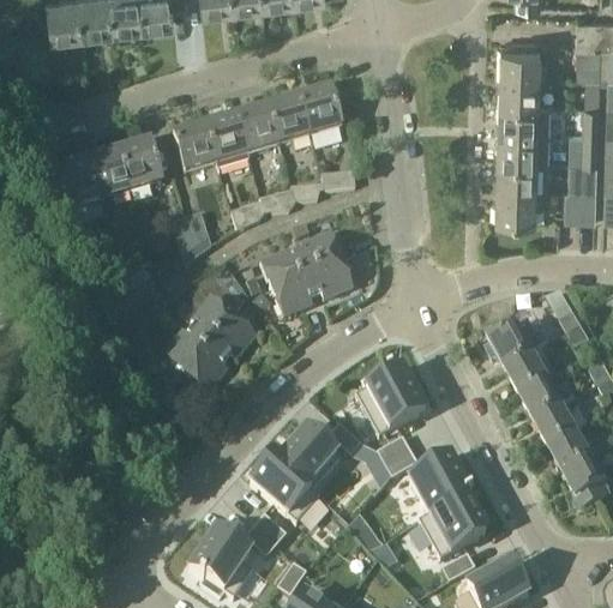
[(10,0),(6,2),(14,16),(41,0),(10,0)]
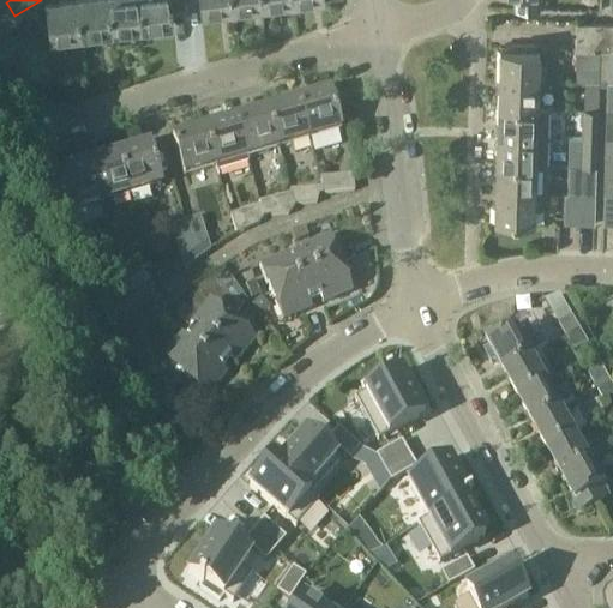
[(52,35),(83,30),(78,0),(47,0),(52,35)]
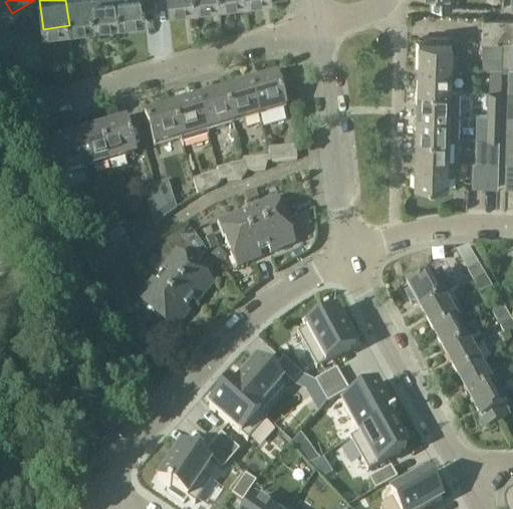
[(65,0),(69,25),(94,22),(91,0),(65,0)]
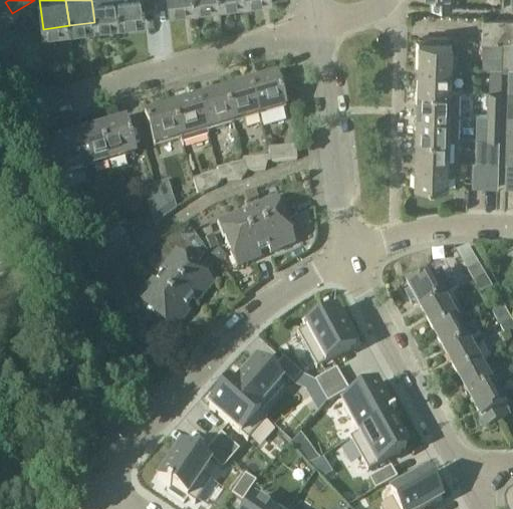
[(91,0),(94,22),(119,19),(117,0),(91,0)]
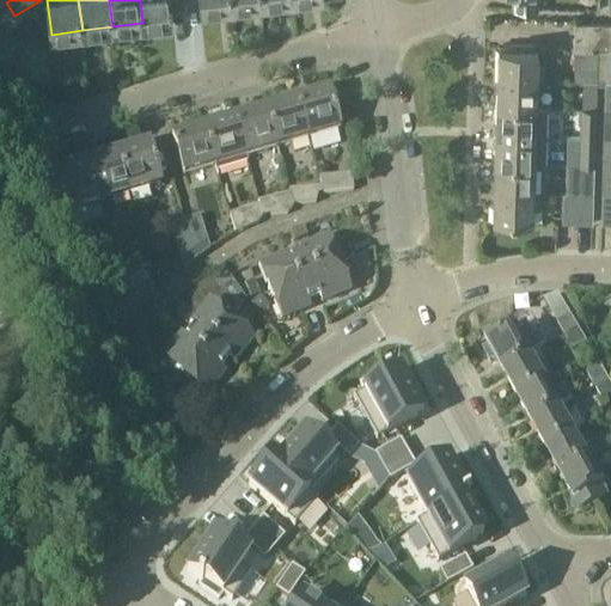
[(140,0),(142,23),(173,19),(171,0),(140,0)]
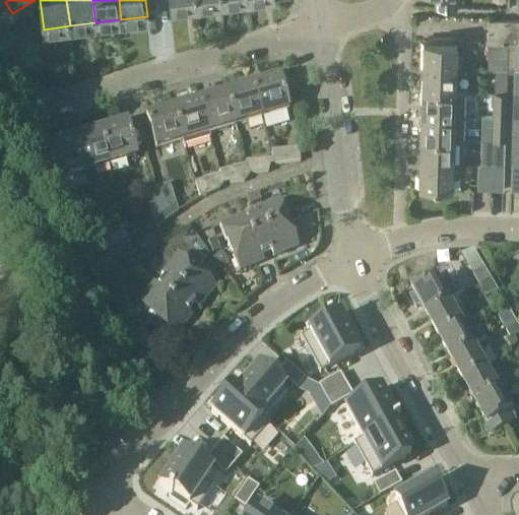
[(489,26),(513,26),(513,15),(489,14),(489,26)]
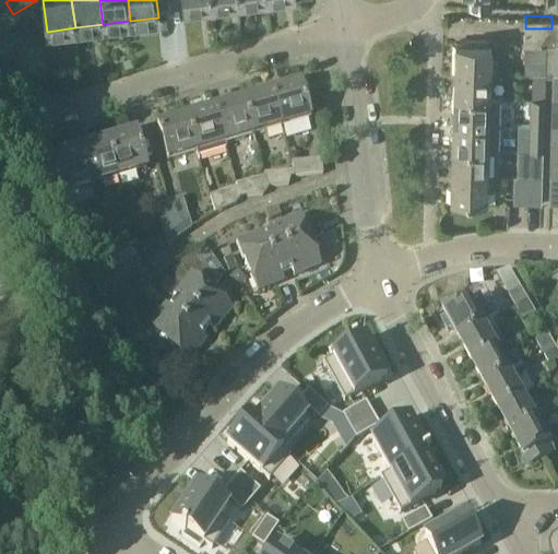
[(550,43),(551,28),(525,28),(524,42),(550,43)]
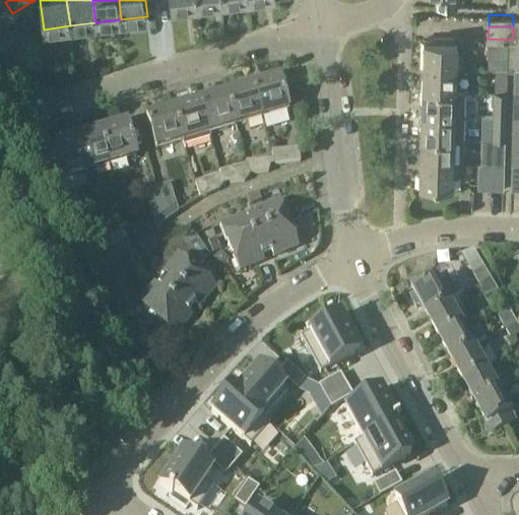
[(424,37),(424,61),(456,62),(463,62),(463,51),(456,51),(456,38),(455,37),(455,34),(430,33),(430,37),(424,37)]
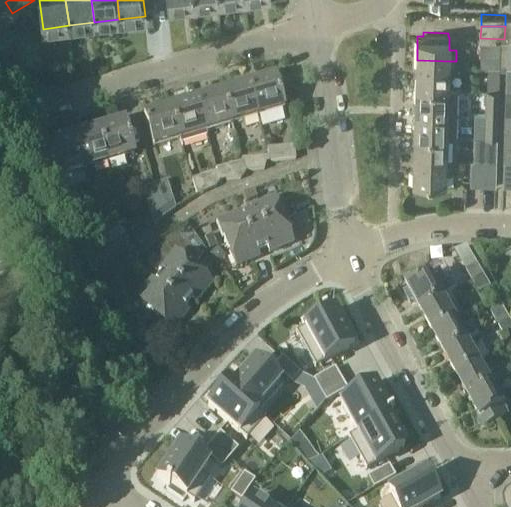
[(481,62),(488,62),(500,62),(501,39),(482,39),(481,62)]
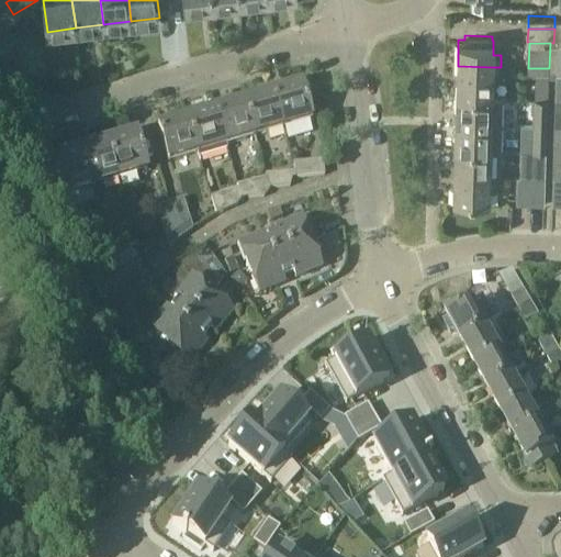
[(457,91),(492,92),(493,67),(458,66),(457,91)]
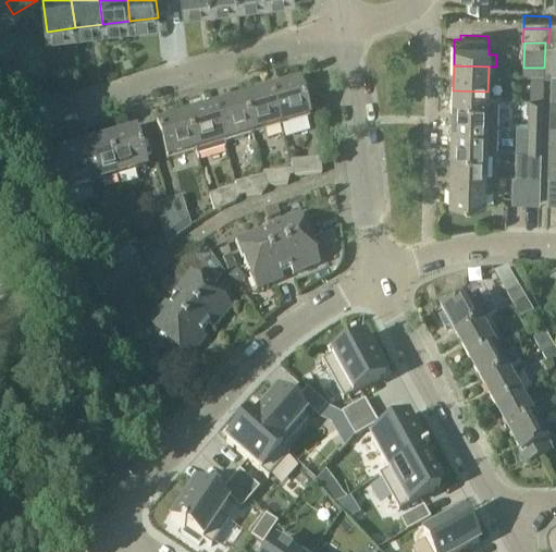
[(543,94),(544,68),(531,68),(530,94),(543,94)]
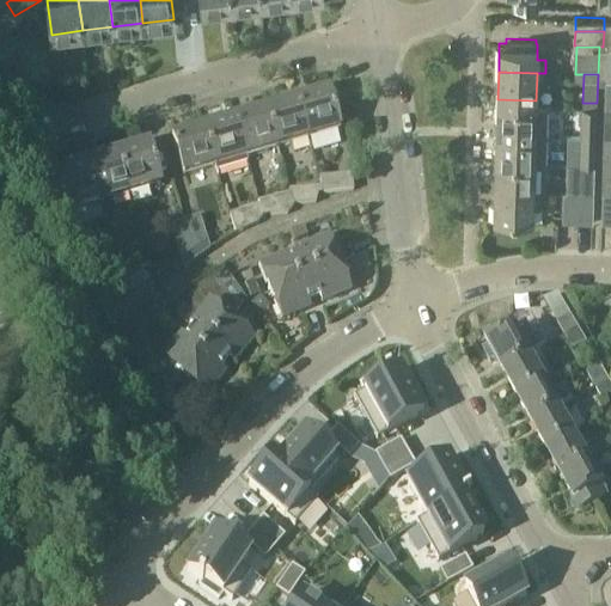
[(297,95),(307,134),(341,124),(334,103),(338,95),(336,84),(329,80),(319,83),(317,89),(312,90),(297,95)]
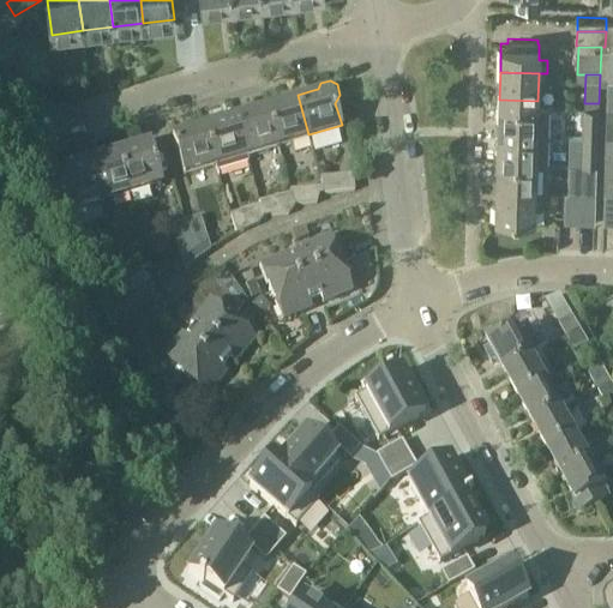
[(298,95),(266,104),(278,144),(308,134),(298,95)]
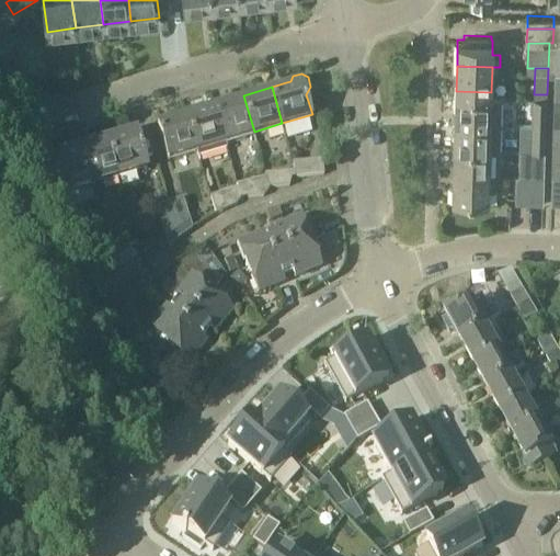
[(455,117),(501,118),(502,93),(491,92),(456,91),(455,117)]
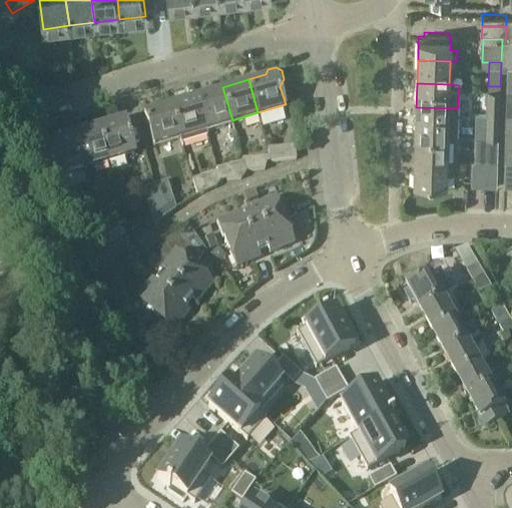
[(500,86),(488,86),(488,109),(500,109),(500,86)]
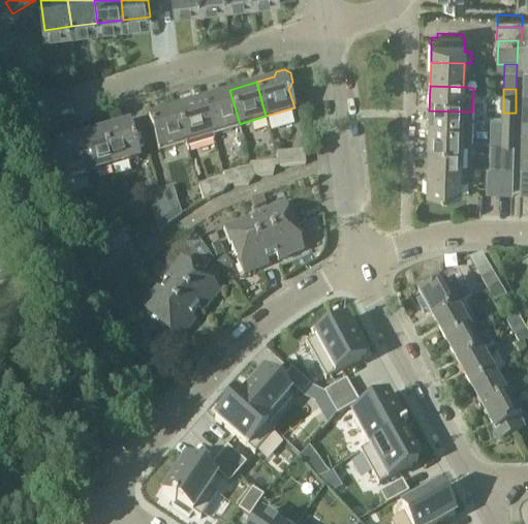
[(229,90),(203,97),(214,136),(215,136),(214,132),(240,124),(229,90)]
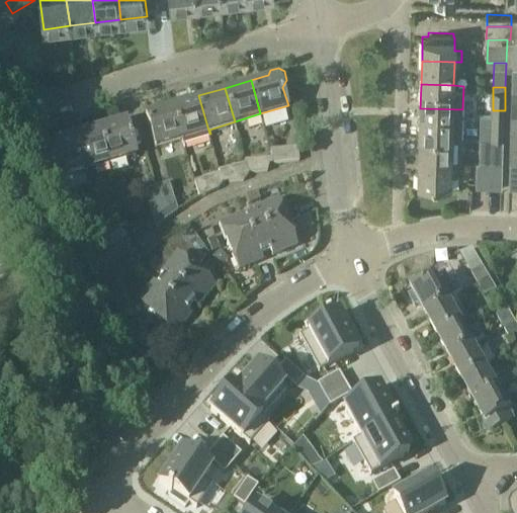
[(173,103),(172,103),(182,138),(183,142),(209,134),(198,95),(186,99),(183,96),(174,98),(173,103)]
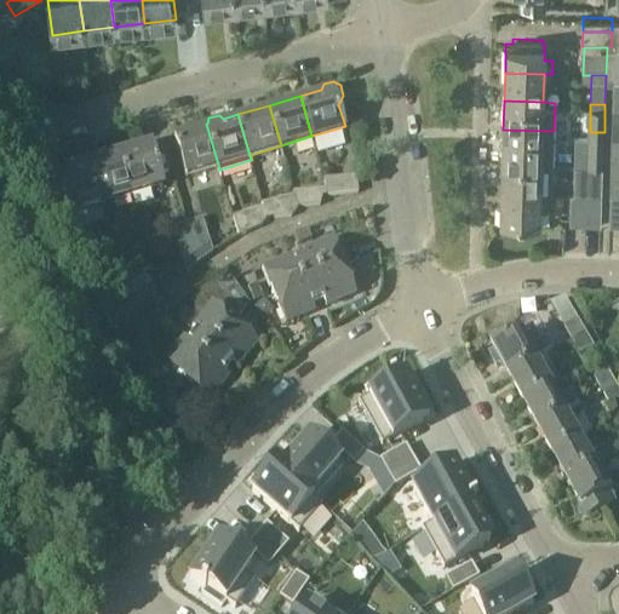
[(187,173),(218,165),(206,124),(175,133),(187,173)]
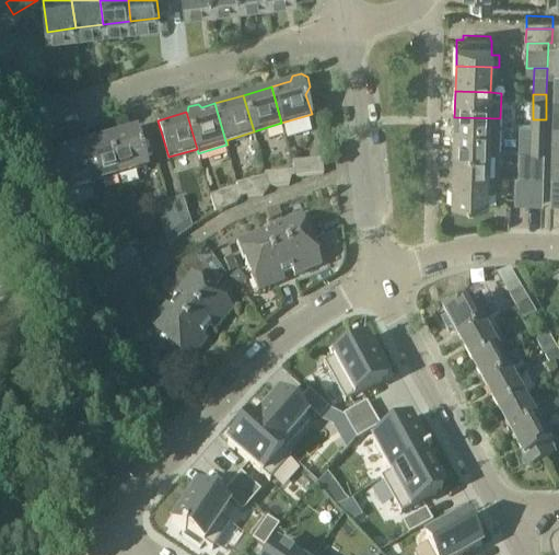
[(454,143),(489,145),(500,145),(500,118),(454,117),(454,143)]
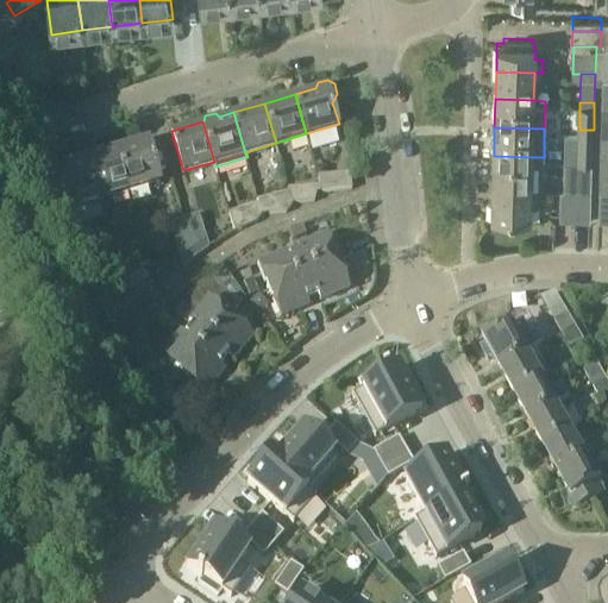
[(594,130),(580,130),(578,158),(593,158),(594,130)]
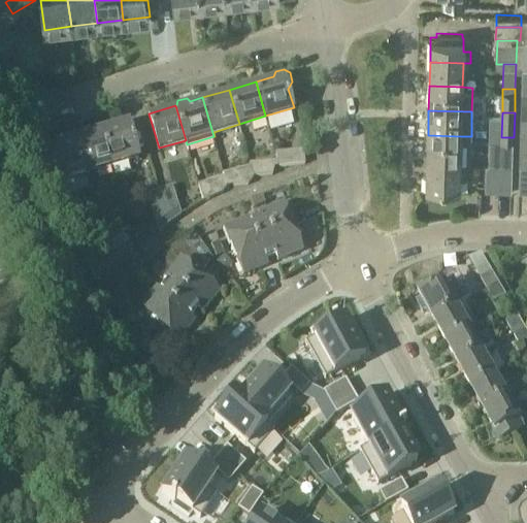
[(102,128),(112,164),(139,156),(129,121),(102,128)]
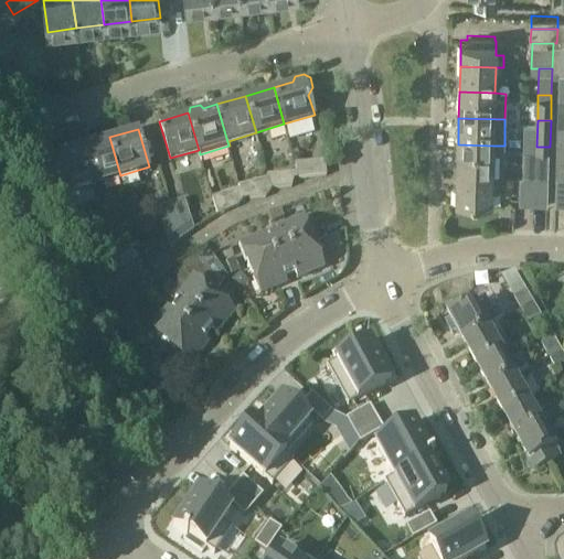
[(92,183),(120,175),(109,137),(81,146),(92,183)]
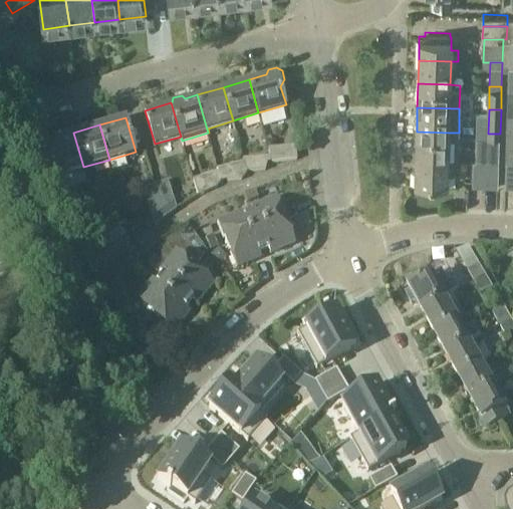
[(449,133),(417,132),(416,155),(448,157),(449,133)]
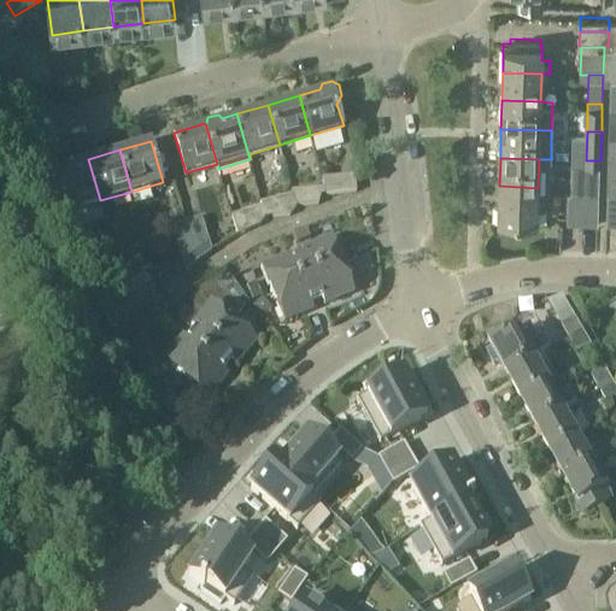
[(100,200),(88,159),(56,169),(68,210),(100,200)]
